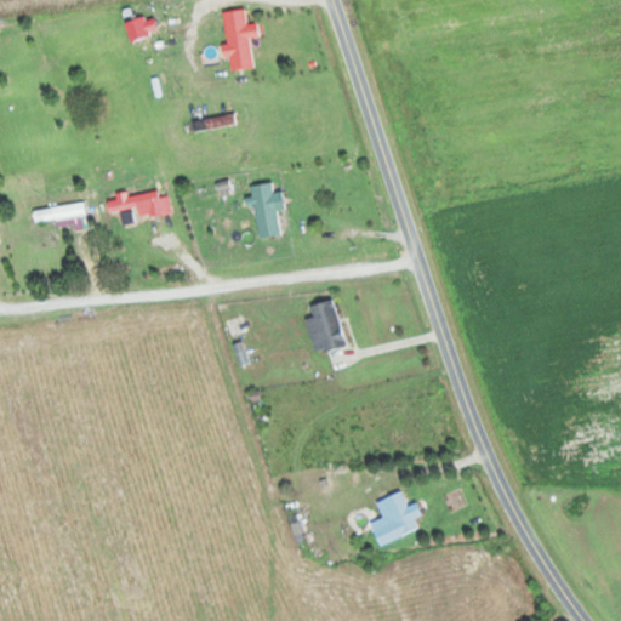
[(246,9),(222,12),(229,69),(254,67),(246,9)]
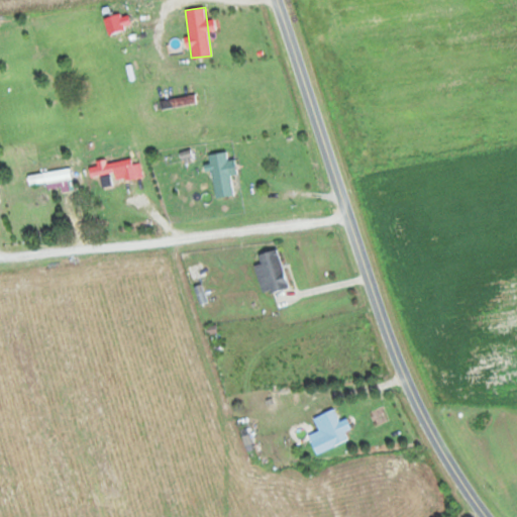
[(110,36),(124,32),(119,14),(105,18),(110,36)]
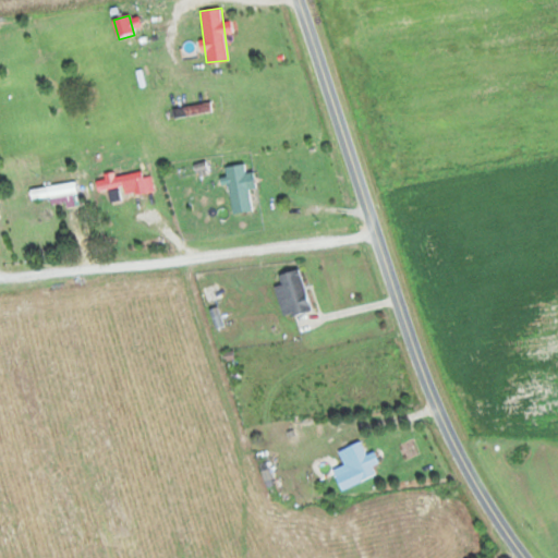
[(256,186),(253,172),(246,173),(244,164),(226,167),(233,213),(253,209),(249,187),(256,186)]
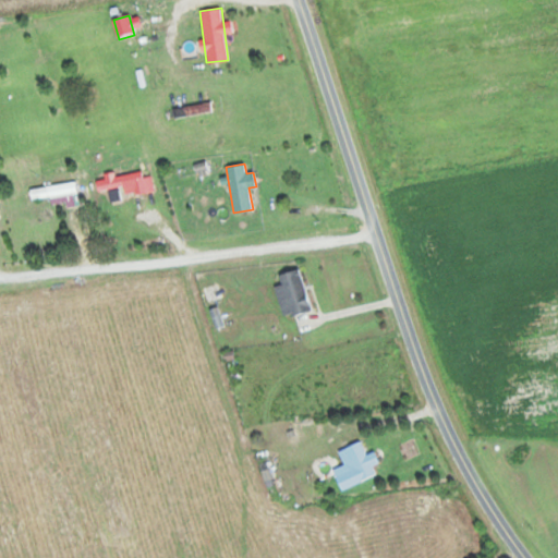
[(97,182),(99,192),(133,184),(135,194),(155,191),(150,171),(97,182)]
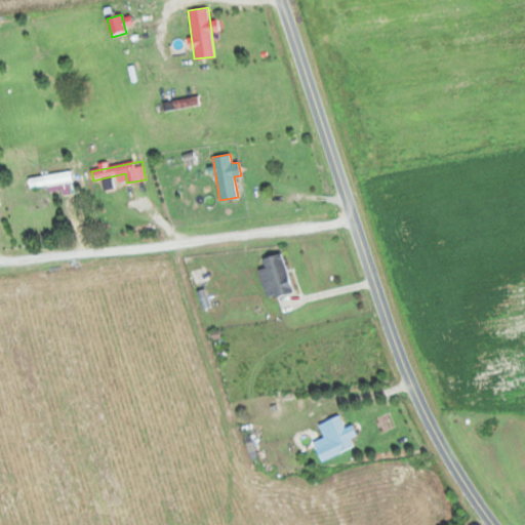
[(28,176),(30,188),(64,184),(65,194),(75,193),(72,171),(28,176)]
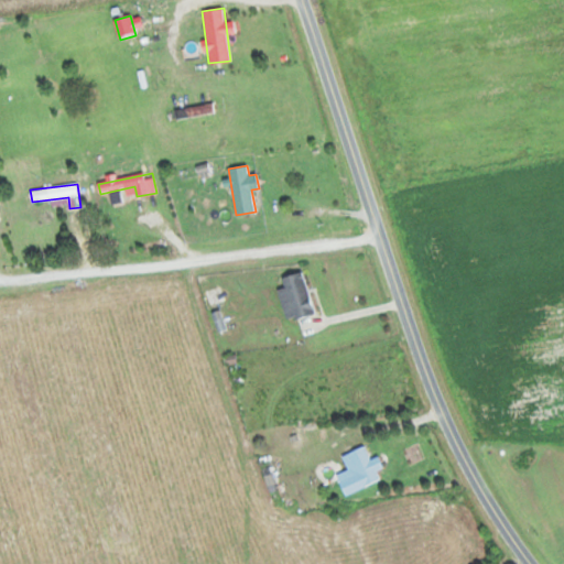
[(304,271),(283,277),(294,318),(315,313),(304,271)]
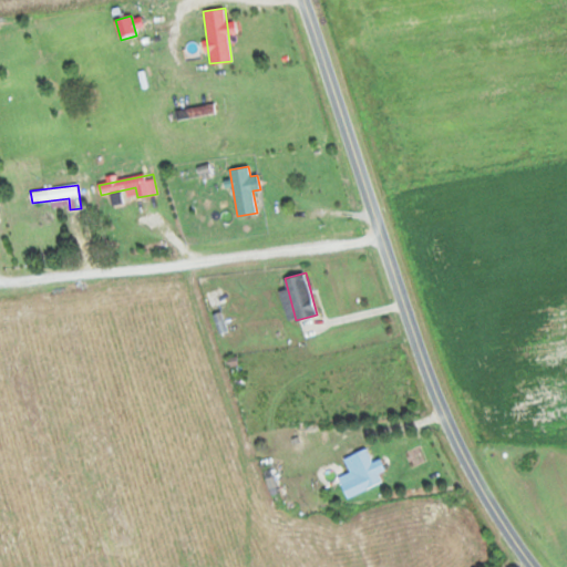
[(382,482),(367,447),(352,455),(367,488),(382,482)]
